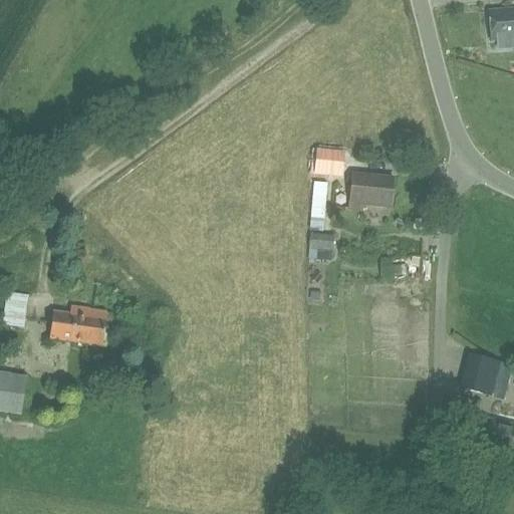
[(509,39),(513,38),(513,9),(488,12),(491,41),(496,41),(497,45),(510,43),(509,39)]
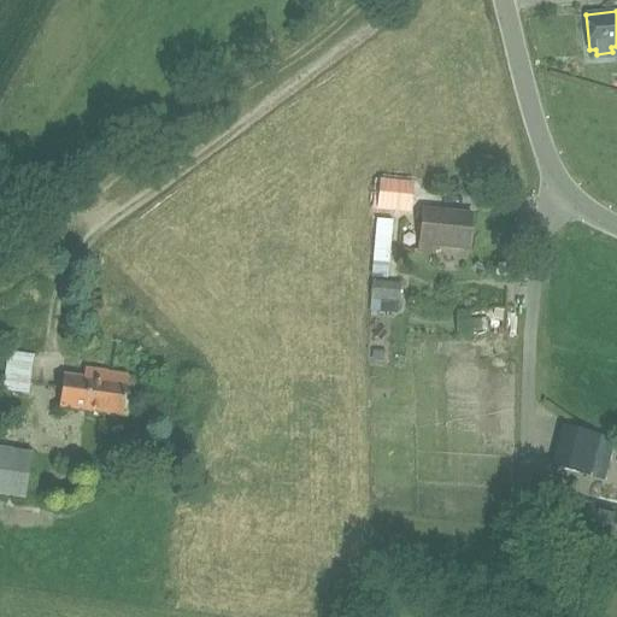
[(410,210),(412,181),(381,178),(378,207),(410,210)]
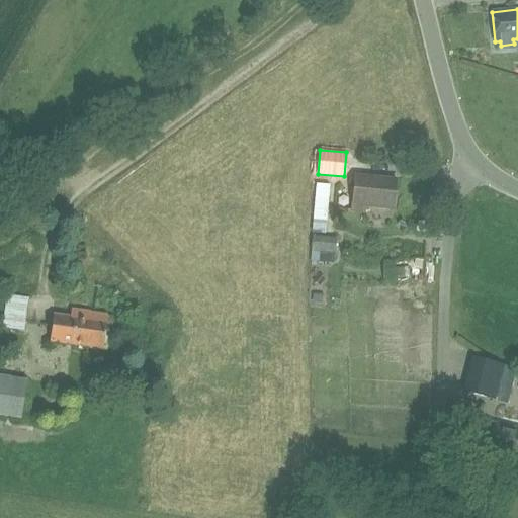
[(354,176),(351,210),(362,211),(362,206),(393,209),(396,180),(354,176)]
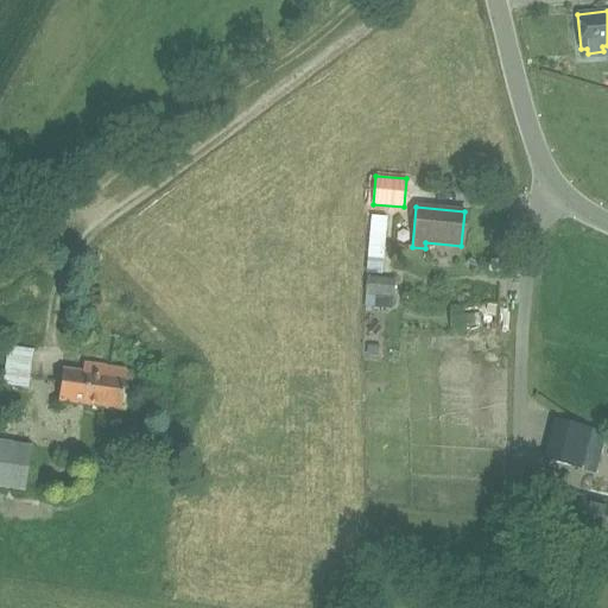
[(367,259),(381,260),(387,215),(372,213),(367,259)]
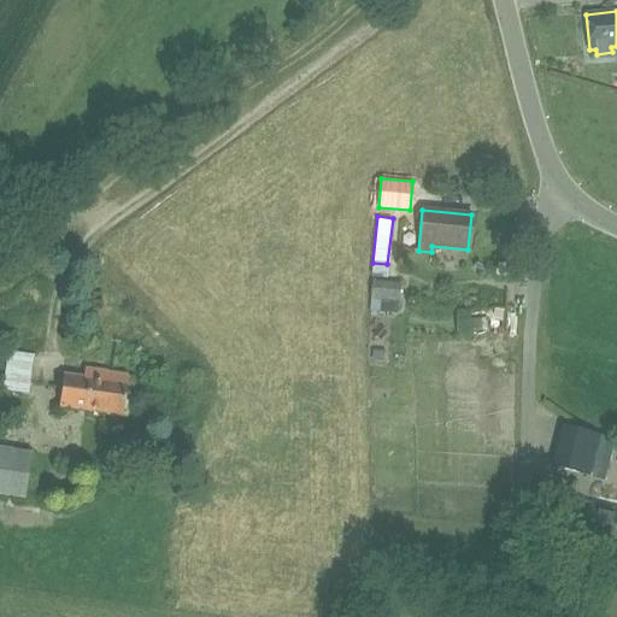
[(369,299),(398,301),(399,283),(370,281),(369,299)]
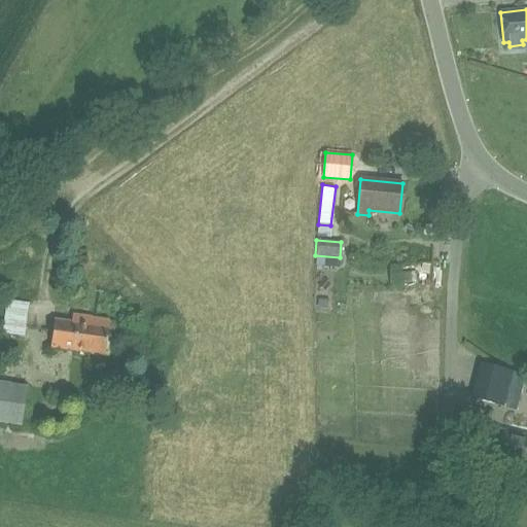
[(24,338),(29,305),(1,301),(0,310),(4,311),(2,335),(24,338)]
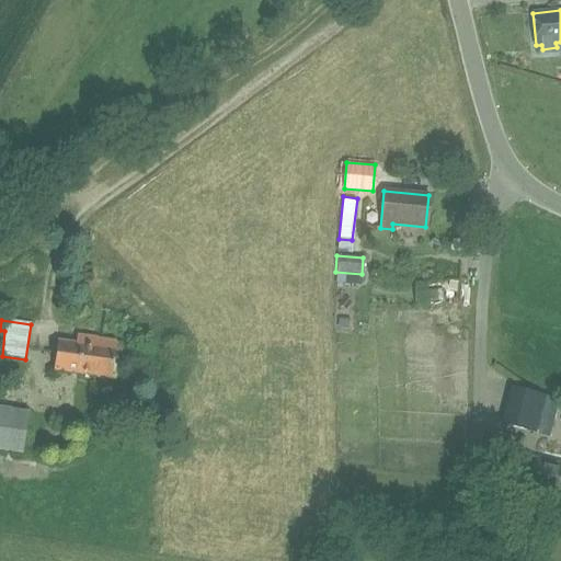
[(54,370),(110,378),(115,341),(98,339),(96,346),(58,341),(54,370)]
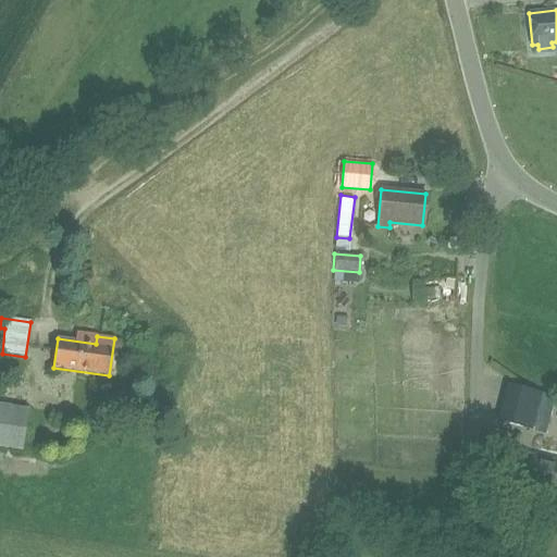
[(552,396),(511,387),(504,422),(531,428),(535,411),(548,413),(552,396)]
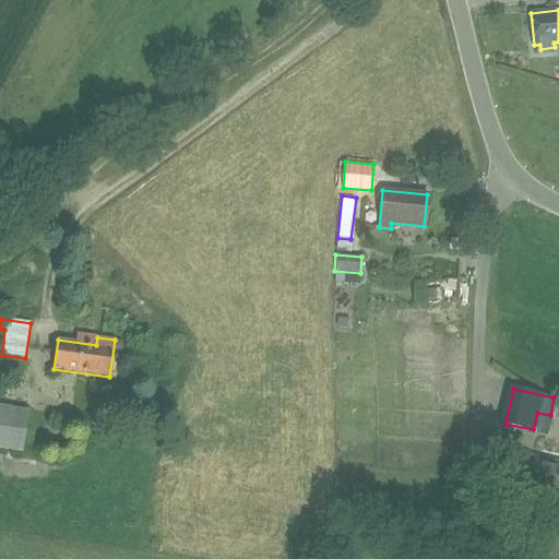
[(27,411),(0,405),(0,449),(21,453),(27,411)]
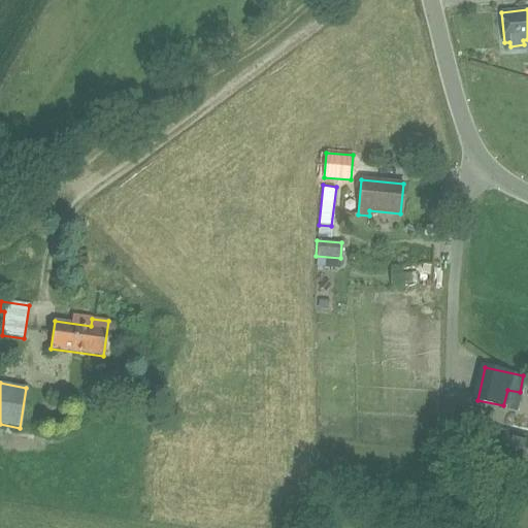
[(527,469),(527,466),(527,436),(492,428),(493,426),(468,420),(463,439),(498,449),(495,461),(527,469)]
